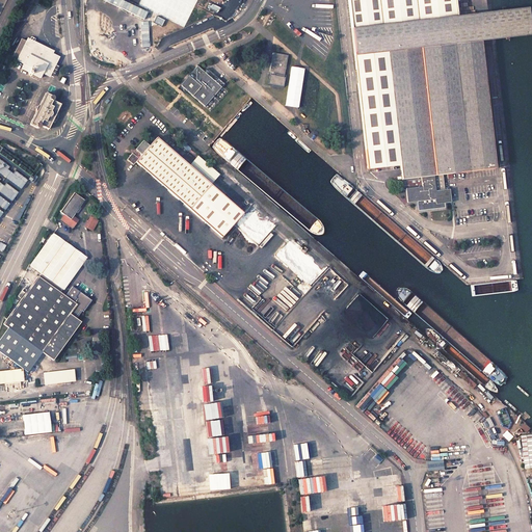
[(455,0),(347,0),(367,169),(400,165),(402,180),(402,186),(406,187),(407,200),(435,197),(435,202),(449,202),(447,189),(444,188),(442,176),(496,169),(480,42),(529,35),(527,8),(457,17),(455,0)]
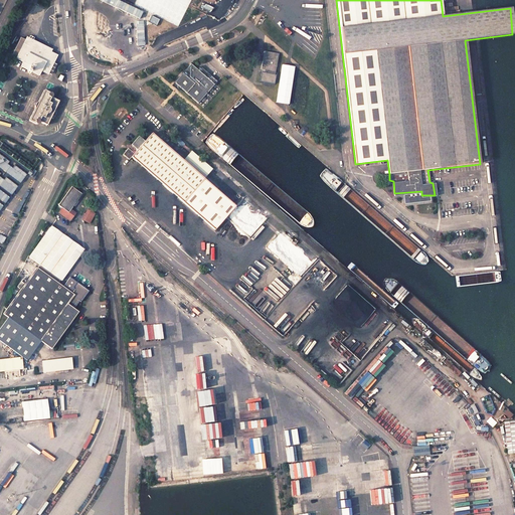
[(25,39),(21,37),(11,56),(23,62),(21,66),(39,75),(41,71),(48,74),(57,55),(50,52),(51,49),(27,37),(25,39)]
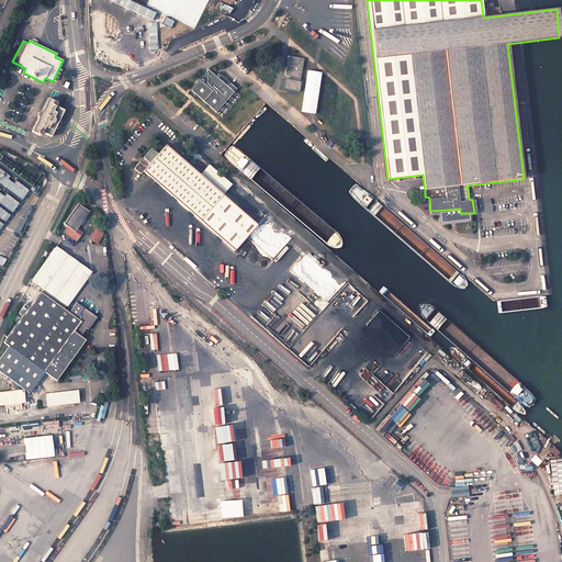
[(299,91),(304,58),(288,55),(282,89),(299,91)]
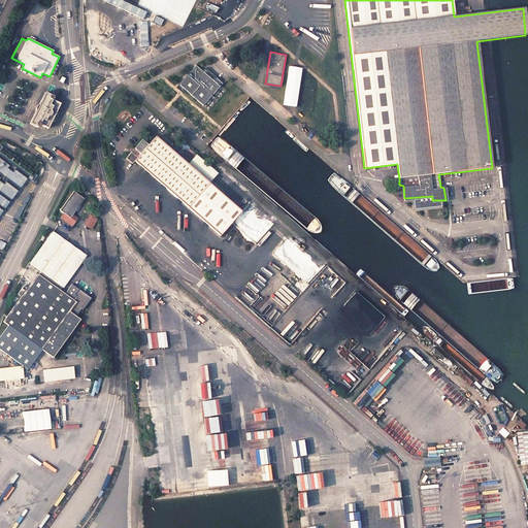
[(194,67),(175,89),(177,91),(183,90),(202,106),(221,86),(218,84),(218,80),(216,78),(212,81),(194,67)]
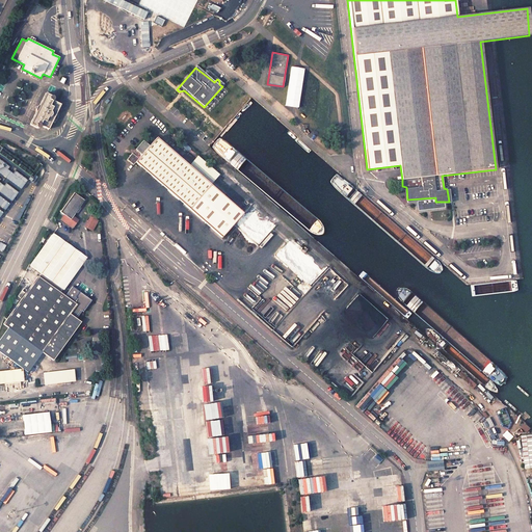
[(53,97),(46,92),(40,105),(37,107),(36,108),(36,110),(36,112),(30,124),(37,128),(38,128),(40,127),(41,126),(49,129),(60,105),(53,101),(54,99),(54,98),(53,97)]
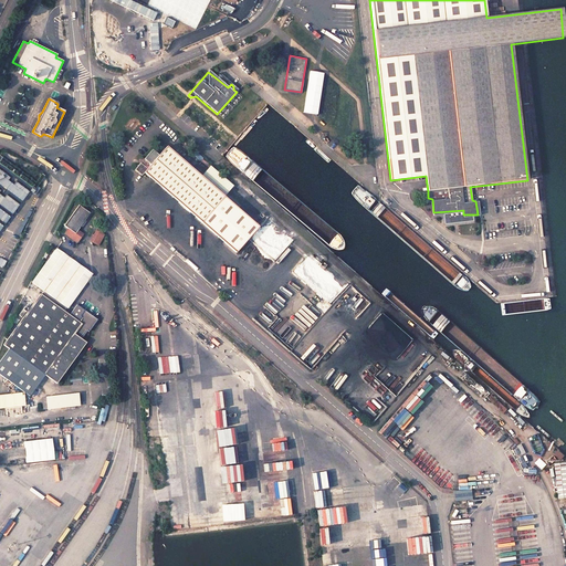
[(142,164),(137,168),(144,175),(146,173),(237,254),(260,228),(168,146),(161,155),(155,149),(146,158),(142,159),(142,164)]
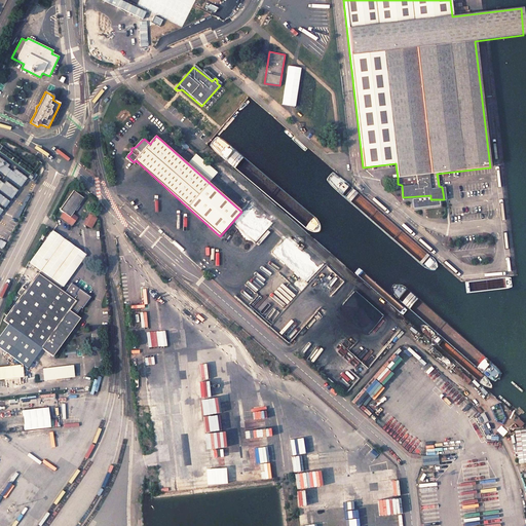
[(0,181),(0,214),(16,190),(0,181)]
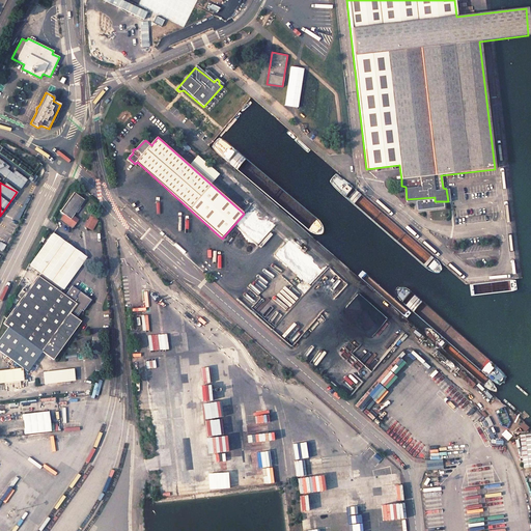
[(85,200),(75,193),(64,207),(68,212),(72,207),(77,211),(77,212),(85,200)]
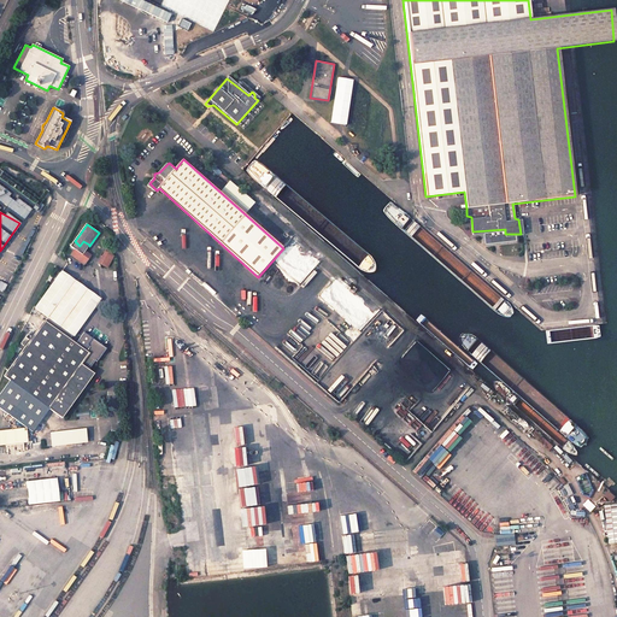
[(86,251),(89,246),(89,245),(83,241),(80,246),(75,241),(71,246),(76,250),(71,256),(84,265),(92,254),(86,251)]
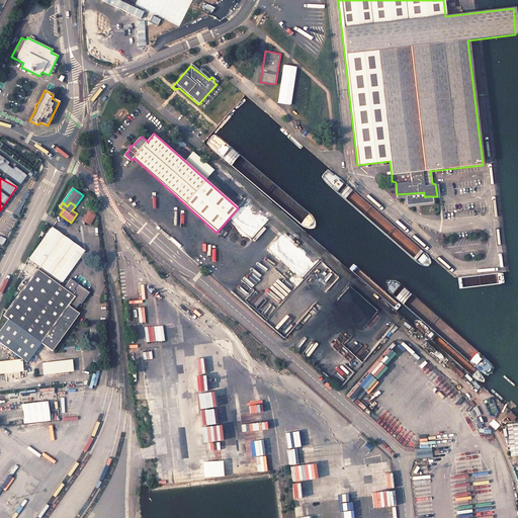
[(95,216),(89,211),(87,217),(93,220),(95,216)]
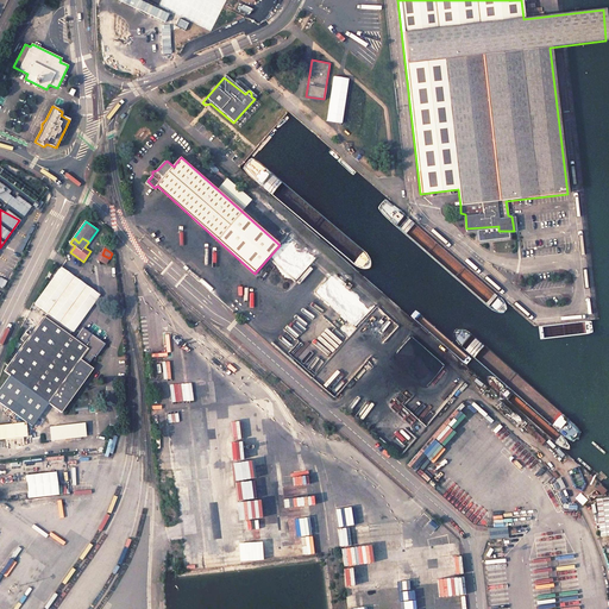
[(98,295),(62,269),(35,305),(49,314),(45,319),(44,318),(4,371),(10,376),(0,388),(0,401),(33,426),(49,405),(62,415),(94,370),(81,360),(88,350),(68,336),(98,295)]
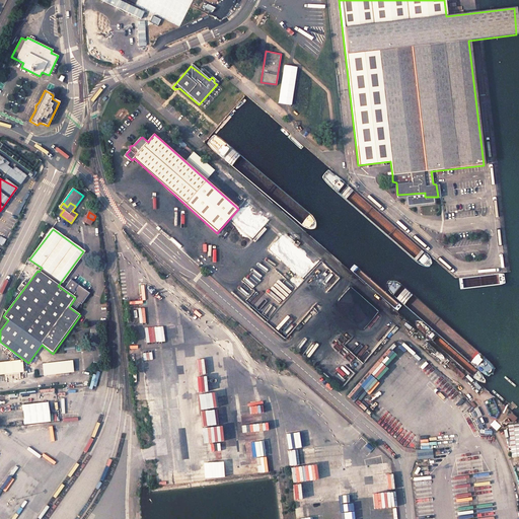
[(127,256),(120,257),(124,297),(137,296),(132,258),(127,260),(127,256)]
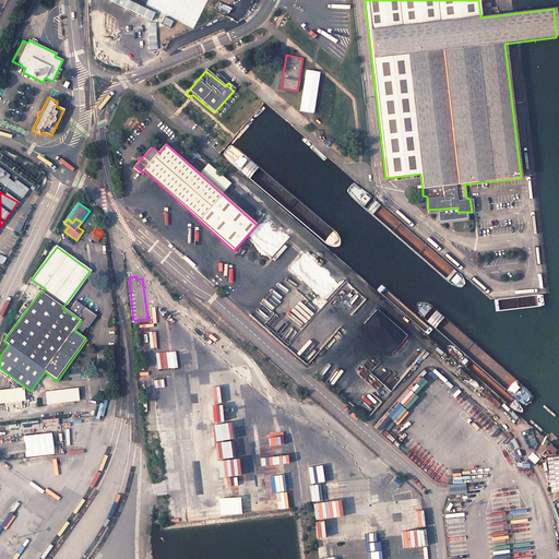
[(93,282),(75,304),(84,310),(100,289),(93,282)]
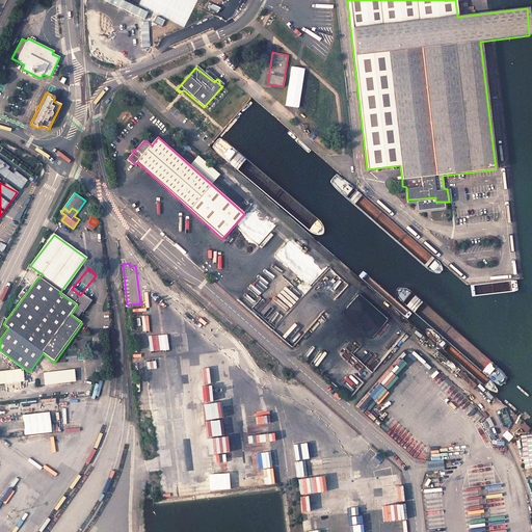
[(140,352),(176,349),(174,334),(139,336),(140,352)]
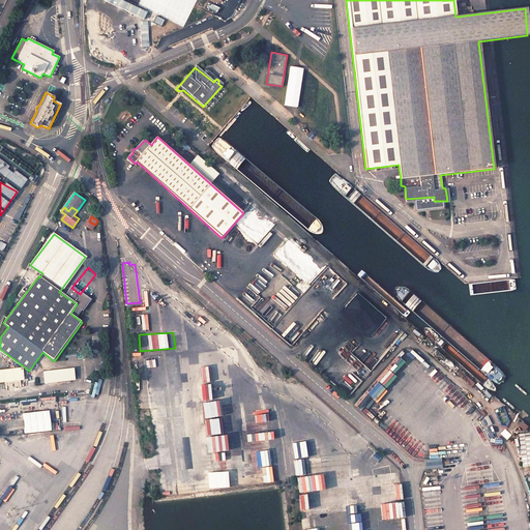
[(172,363),(172,372),(179,371),(178,355),(162,356),(163,364),(172,363)]
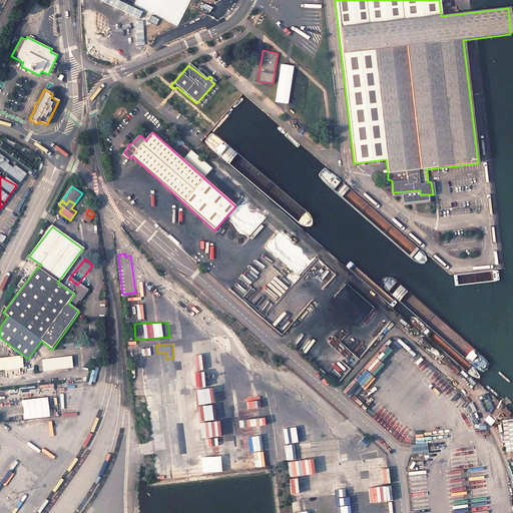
[(22,355),(0,357),(0,370),(23,368),(22,355)]
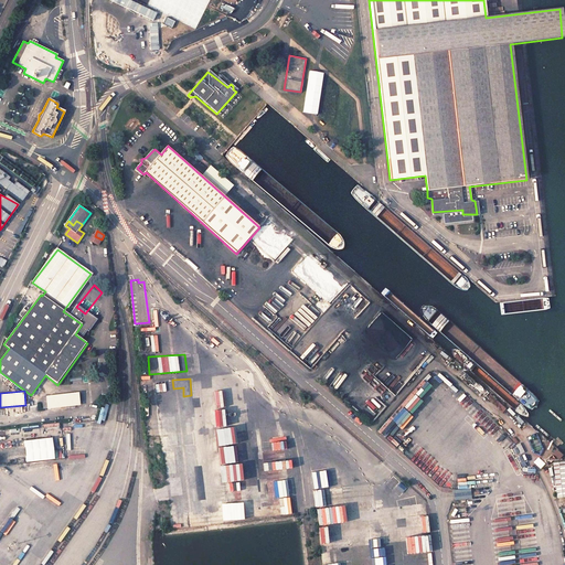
[(48,396),(43,396),(44,408),(49,408),(78,404),(77,393),(48,396)]
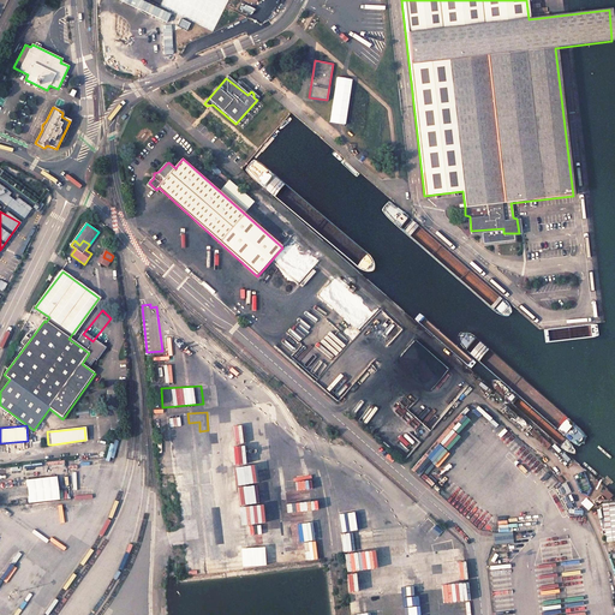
[(234,465),(232,465),(234,484),(256,483),(255,464),(249,464),(248,445),(232,447),(234,465)]
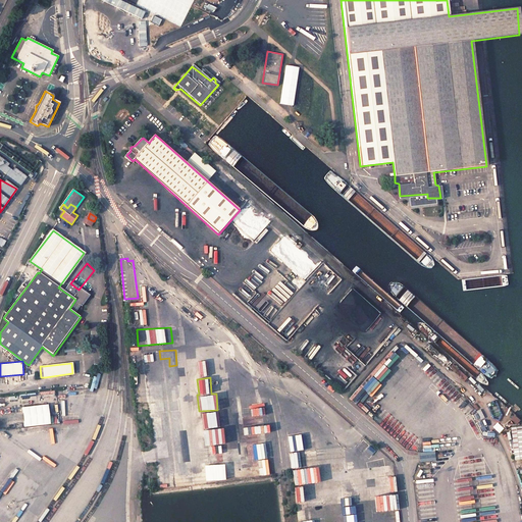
[(357,406),(376,383),(370,377),(350,400),(357,406)]
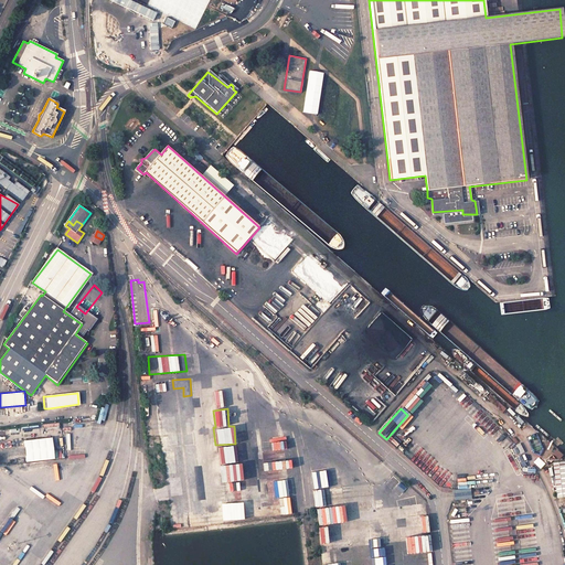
[(27,461),(54,458),(51,438),(23,441),(27,461)]
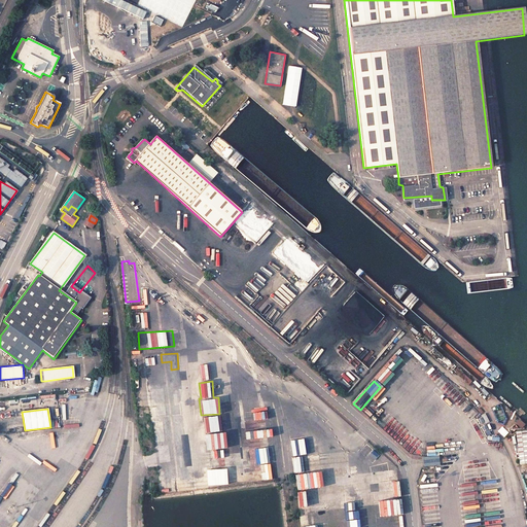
[(208,450),(221,448),(219,431),(219,432),(217,416),(205,417),(208,450)]
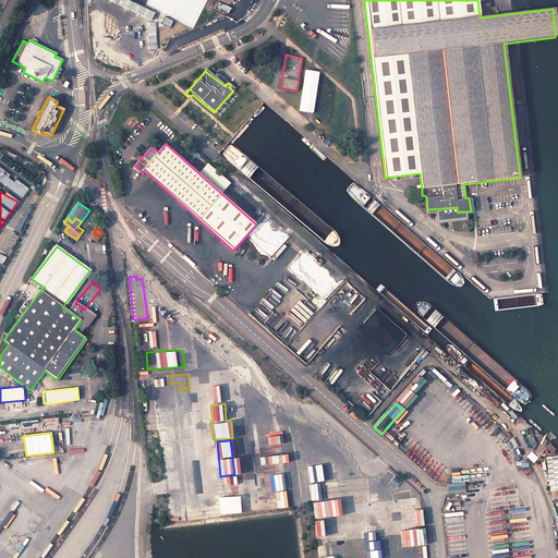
[(284,453),(270,455),(270,446),(257,447),(258,464),(271,463),(273,472),(276,472),(275,462),(286,462),(284,453)]
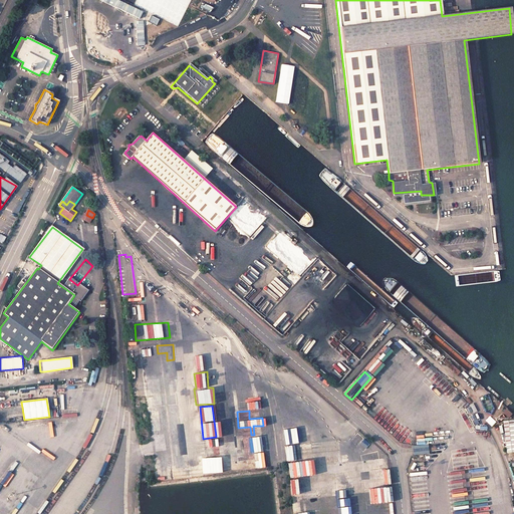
[(301,428),(286,429),(287,444),(302,443),(301,428)]
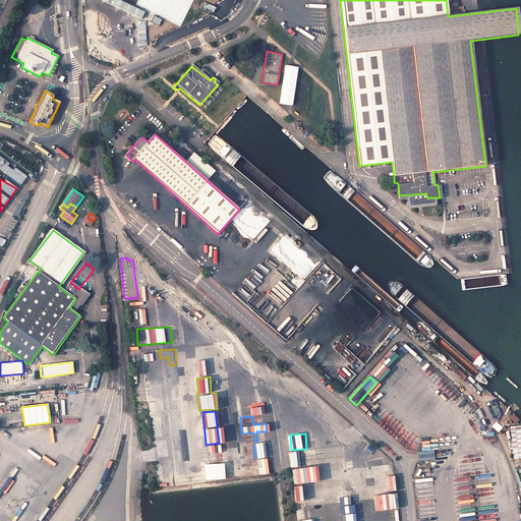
[(244,452),(255,451),(254,444),(244,444),(244,452)]
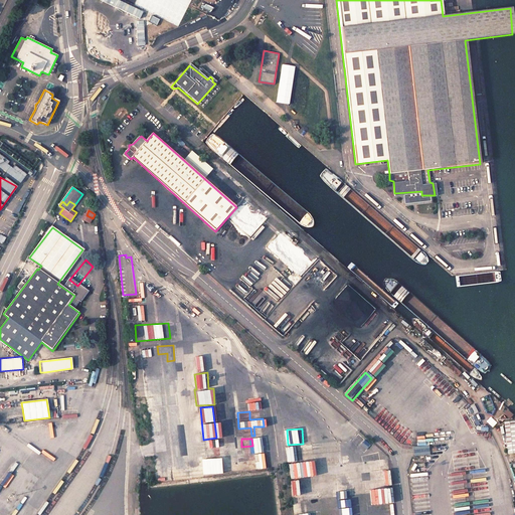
[(361,445),(366,449),(369,445),(364,441),(361,445)]
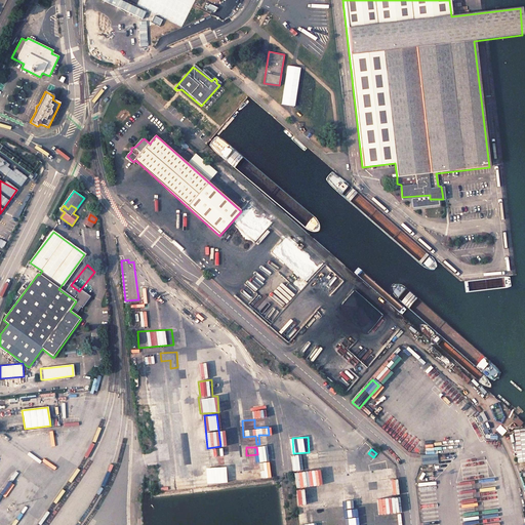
[(366,452),(352,453),(354,462),(367,461),(366,452)]
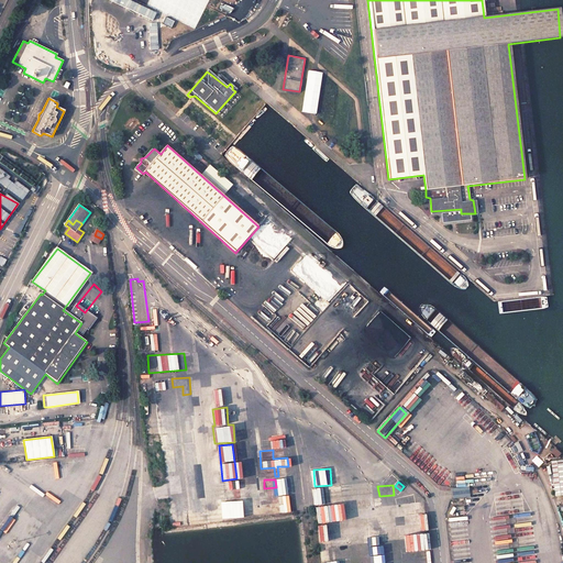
[(404,514),(417,511),(414,496),(400,498),(404,514)]
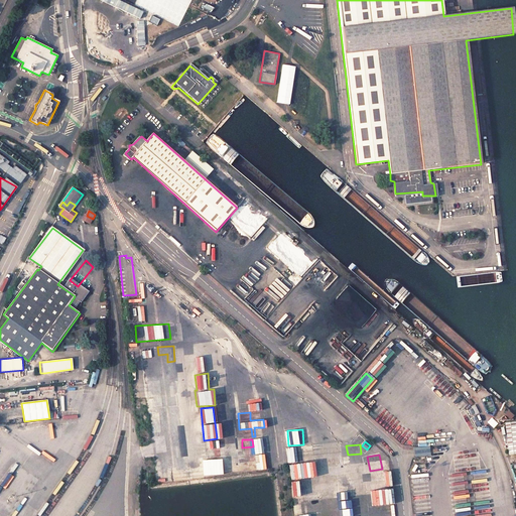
[(297,464),(288,464),(288,480),(297,479),(297,464)]
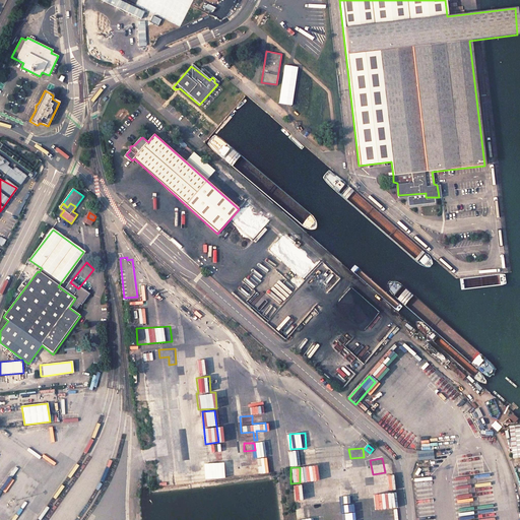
[(348,491),(342,491),(342,481),(339,481),(338,499),(348,499),(348,491)]
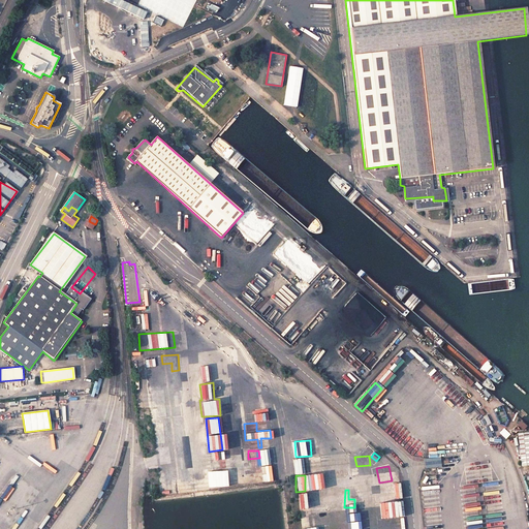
[(300,526),(324,525),(323,508),(299,510),(300,526)]
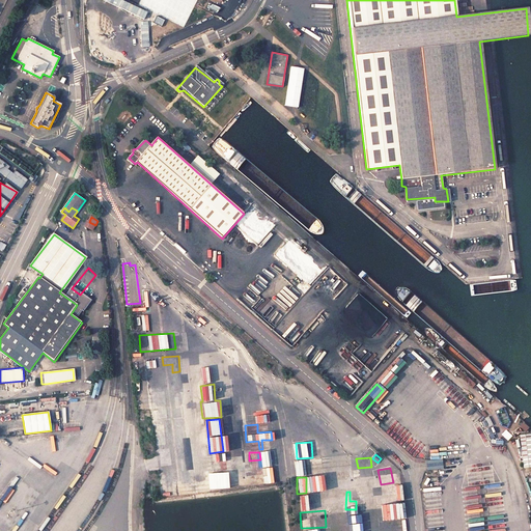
[(358,530),(359,526),(355,526),(354,510),(344,510),(345,526),(348,526),(348,530),(358,530)]
